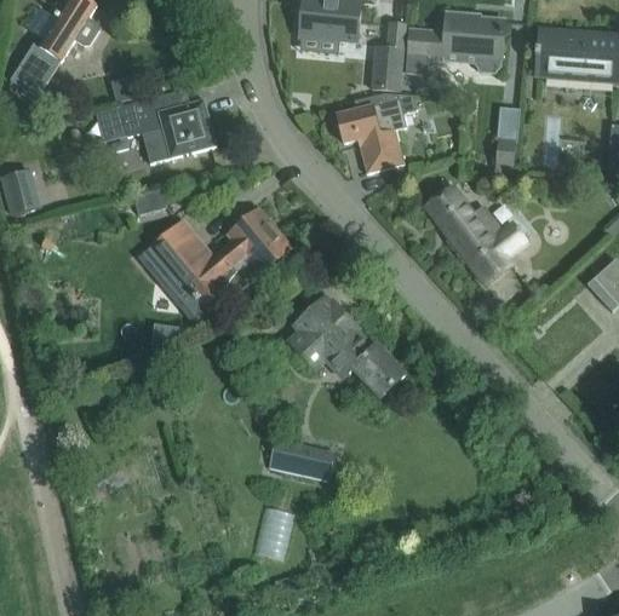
[(95,22),(87,17),(96,5),(87,0),(66,0),(38,45),(32,41),(9,78),(36,96),(73,40),(82,45),(87,45),(98,28),(95,22)]
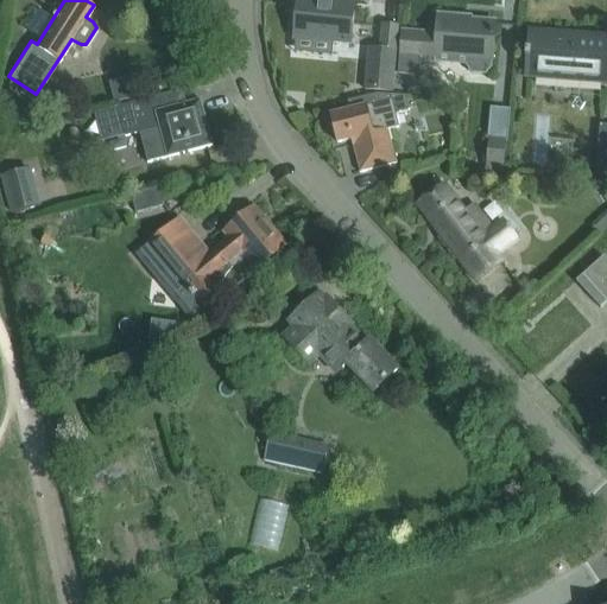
[(296,0),(292,35),(349,40),(353,0),(296,0)]
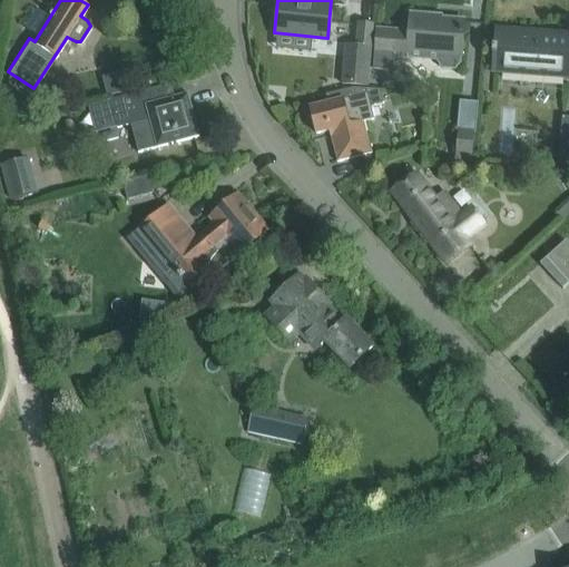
[(459,61),(462,18),(428,15),(429,12),(409,11),(408,29),(375,27),(372,66),(391,68),(392,55),(418,57),(437,57),(441,66),(454,66),(459,61)]
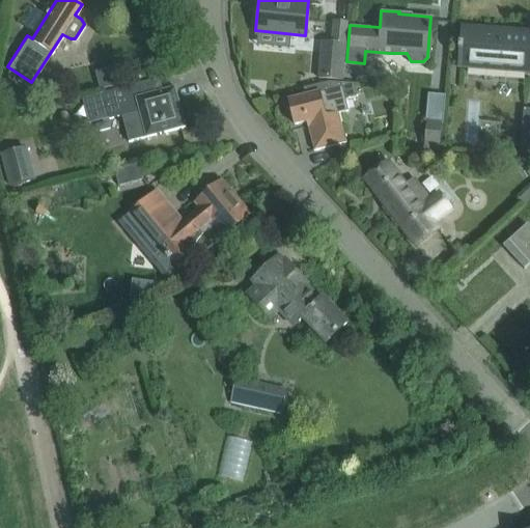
[(339,77),(342,42),(343,19),(331,18),(329,39),(319,38),(316,75),(339,77)]
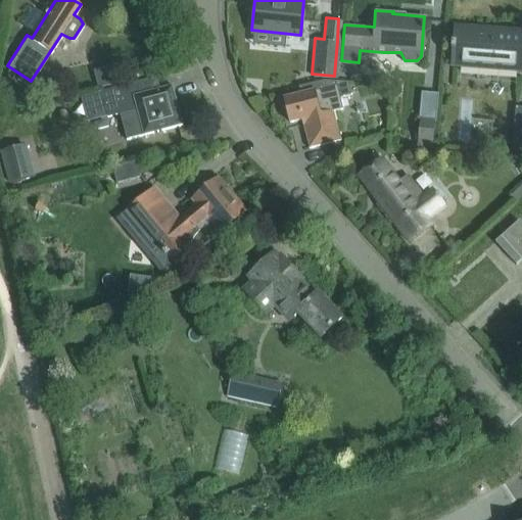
[(452,64),(521,68),(521,29),(455,25),(454,41),(452,41),(451,47),(454,47),(452,64)]
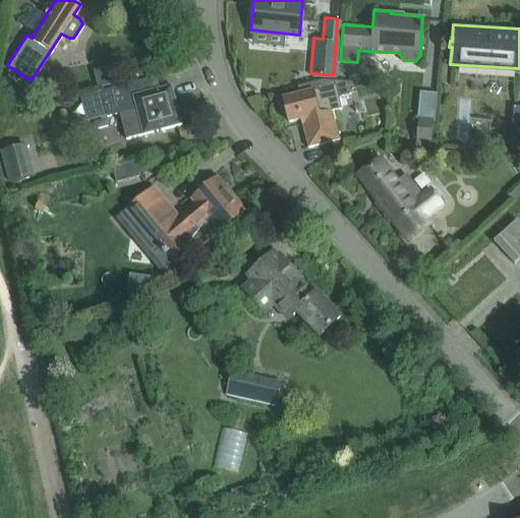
[(341,107),(338,97),(341,93),(348,91),(345,78),(331,77),(322,78),(296,84),(298,92),(282,96),(288,120),(299,117),(301,123),(304,122),(307,133),(309,133),(311,142),(306,145),(306,146),(339,137),(332,109),(341,107)]
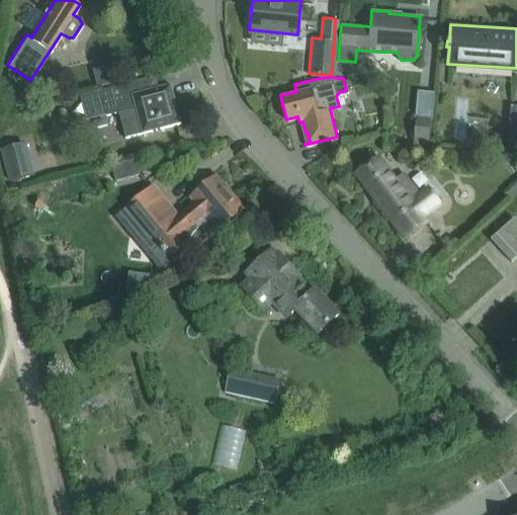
[(98,88),(79,93),(85,119),(116,111),(123,137),(180,121),(170,83),(136,91),(133,80),(98,88)]
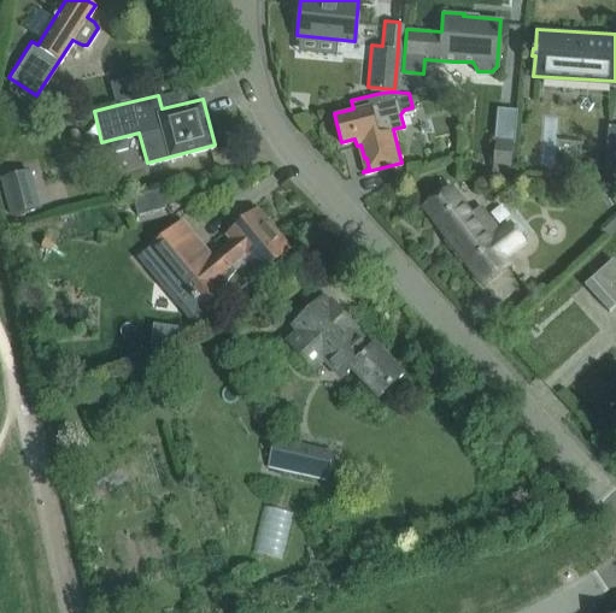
[(517,108),(497,106),(493,170),(514,171),(517,108)]
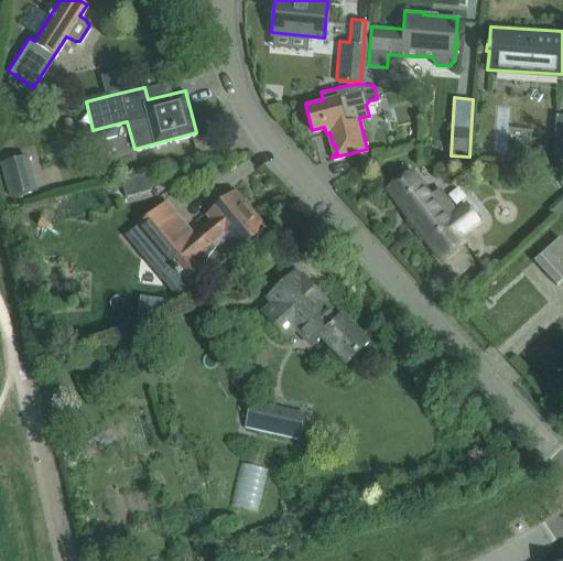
[(562,144),(562,114),(554,112),(552,144),(562,144)]
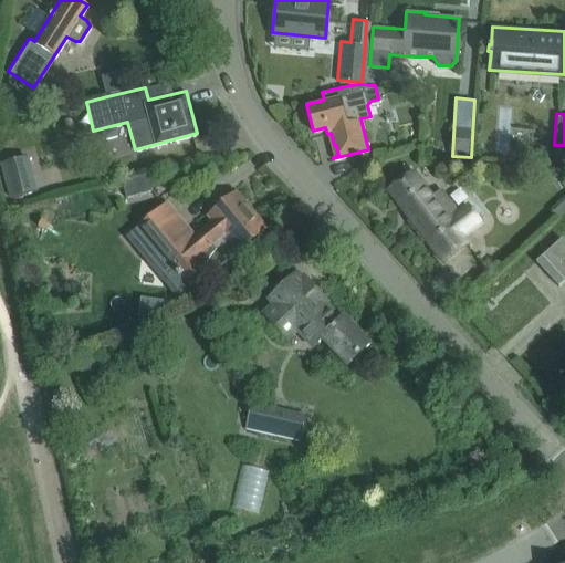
[(27,154),(0,160),(0,165),(9,197),(37,188),(27,154)]
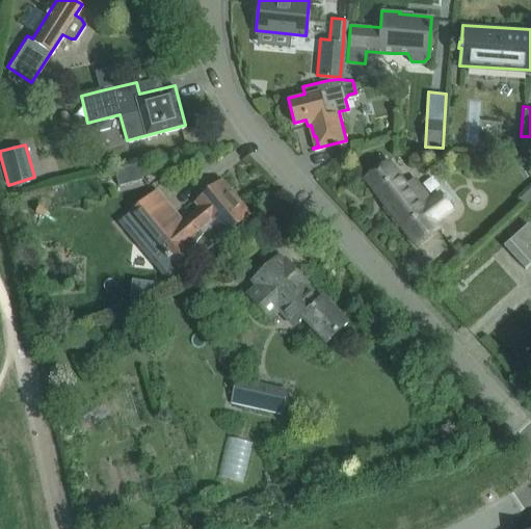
[(405,183),(388,159),(364,177),(416,245),(439,228),(434,221),(453,207),(439,188),(429,195),(415,176),(405,183)]
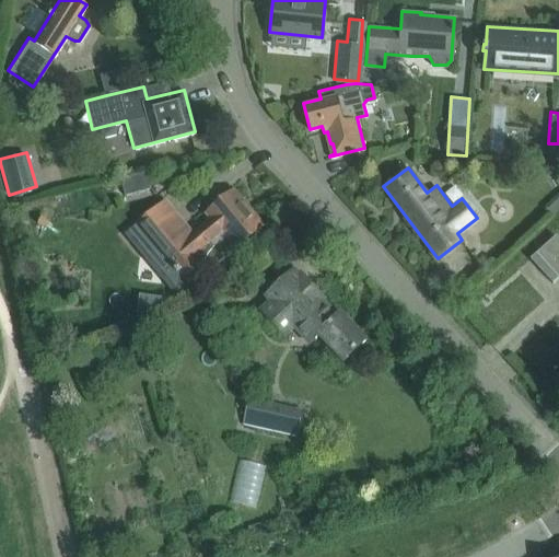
[(146,232),(136,241),(146,253),(155,244),(183,277),(200,264),(207,251),(217,241),(225,238),(234,247),(263,223),(233,188),(205,211),(209,217),(191,231),(164,199),(137,221),(146,232)]
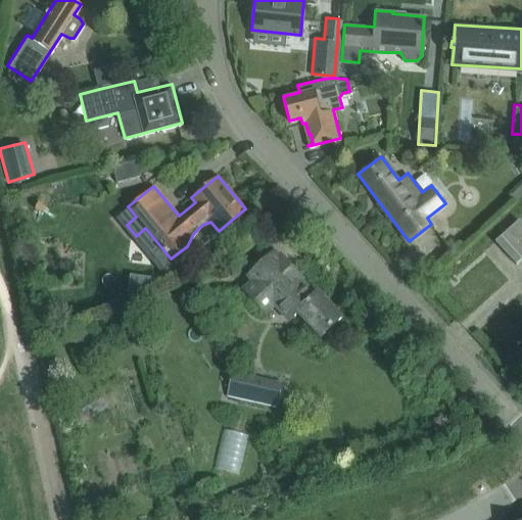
[(36,209),(57,202),(50,182),(29,189),(36,209)]
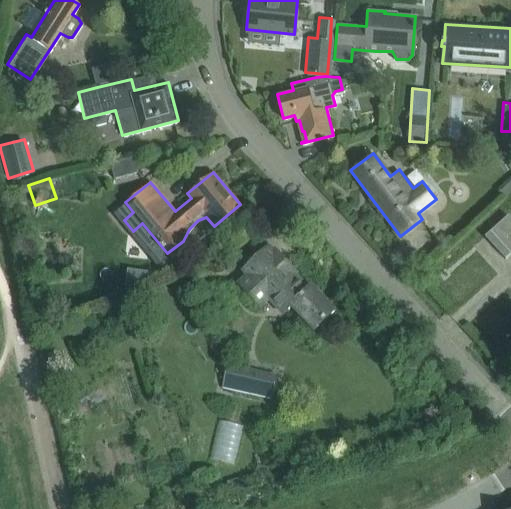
[(510,249),(510,219),(506,214),(483,235),(503,257),(510,249)]
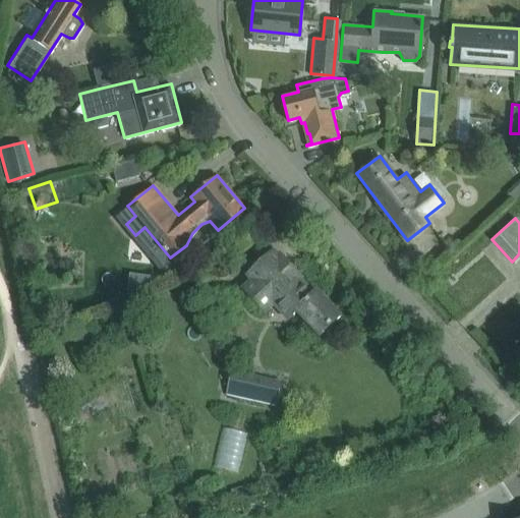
[(300,276),(279,252),(277,253),(273,248),(235,283),(263,311),(272,302),(286,319),(296,312),(318,335),(339,315),(315,290),(312,292),(299,278),(300,276)]
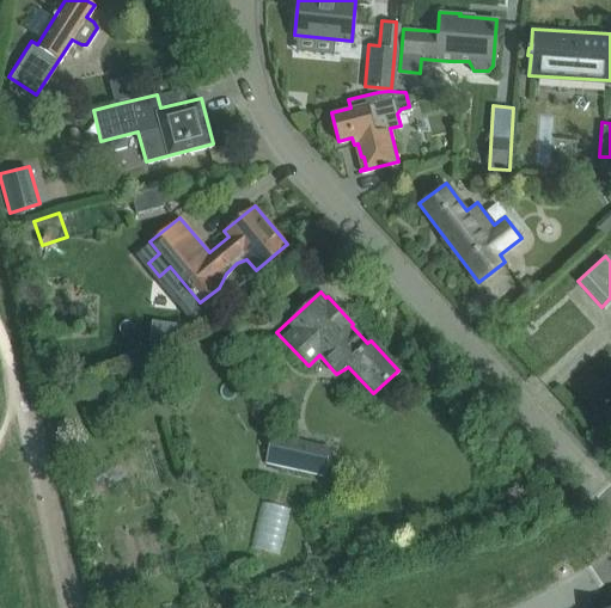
[(270,430),(264,458),(300,466),(305,437),(270,430)]
